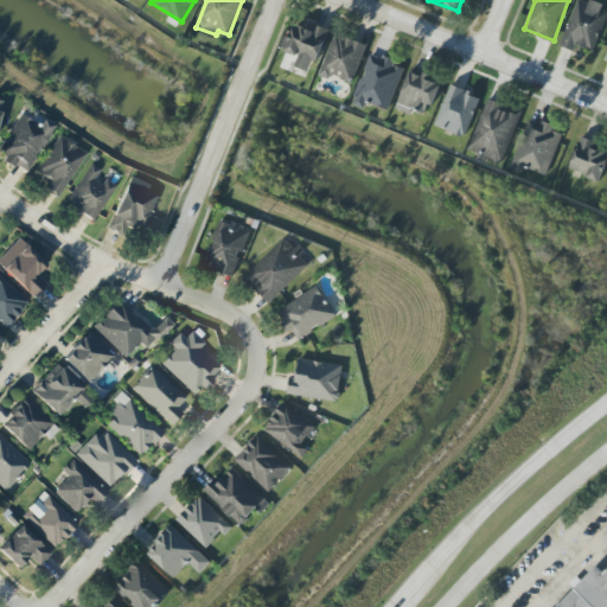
[(576,0),(560,46),(575,52),(577,45),(594,52),(606,16),(606,8),(583,0),(576,0)]
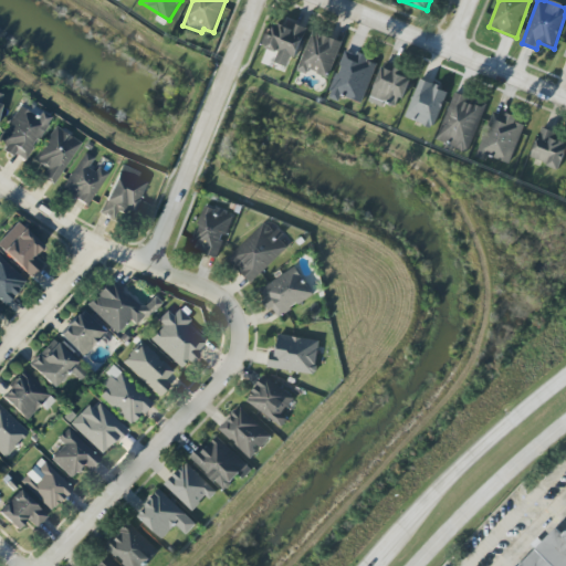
[(276,23),(265,49),(279,54),(275,62),(291,69),(307,28),(293,23),(291,29),(276,23)]
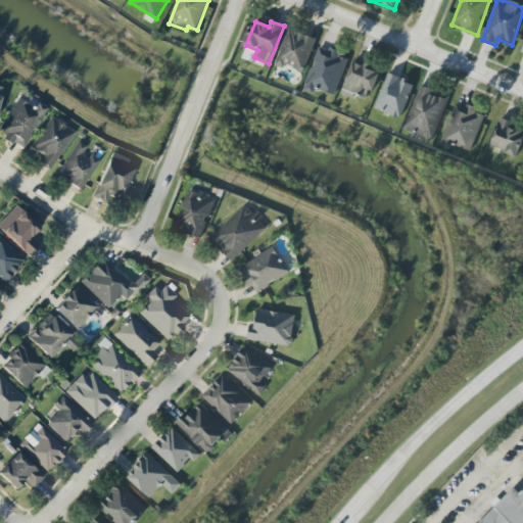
[(303,73),(317,39),(289,29),(275,65),(284,69),(285,65),(303,73)]
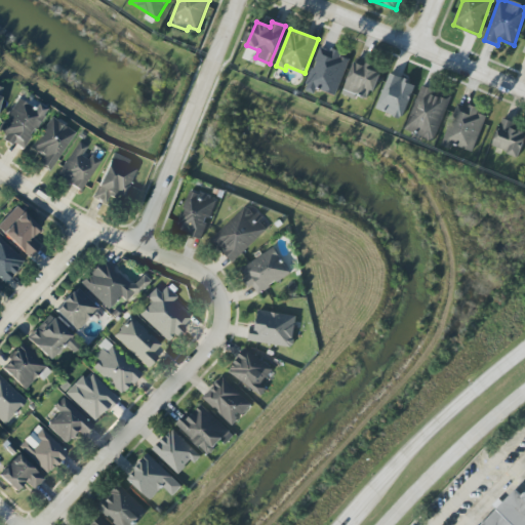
[(350,57),(320,46),(305,90),(316,94),(317,89),(336,96),(350,57)]
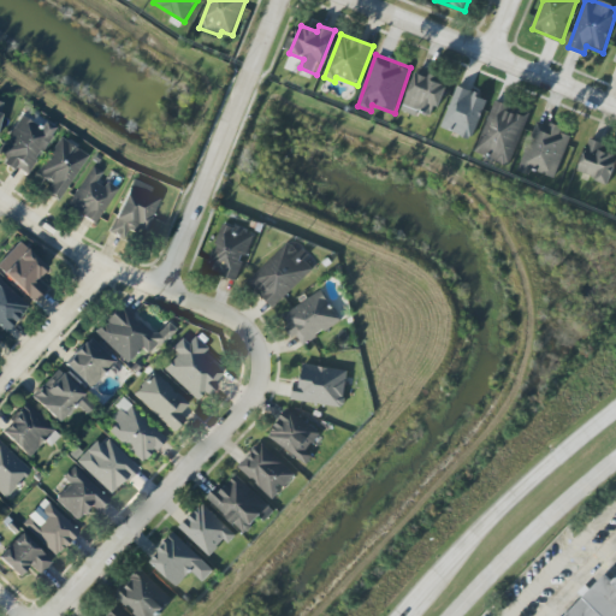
[(402,112),(416,117),(418,111),(436,117),(446,84),(416,72),(402,112)]
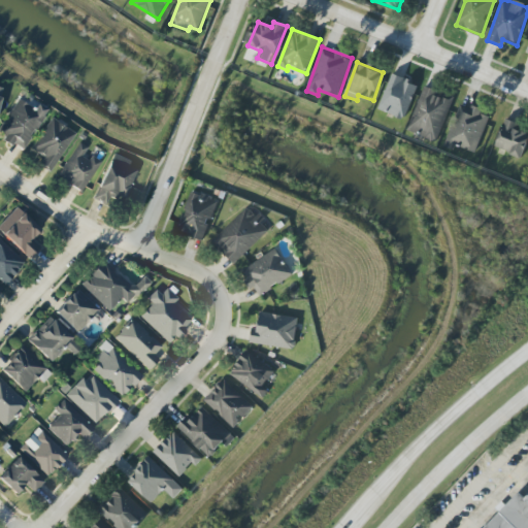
[(418,86),(393,74),(377,108),(403,120),(418,86)]
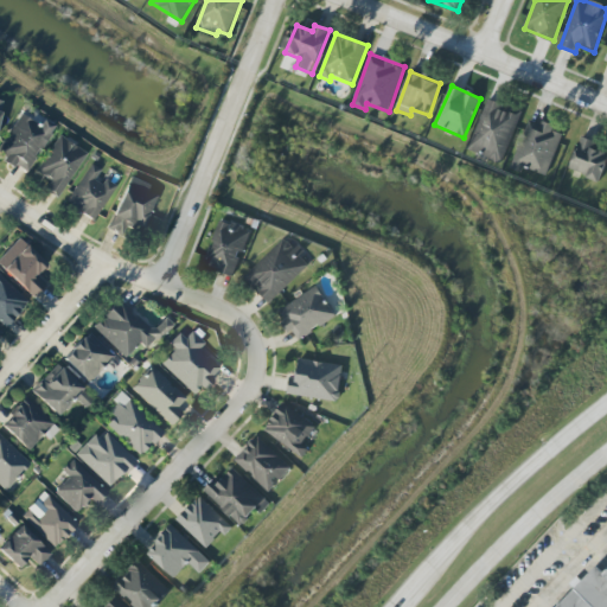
[(467,152),(503,164),(519,115),(502,109),(503,104),(486,98),(467,152)]
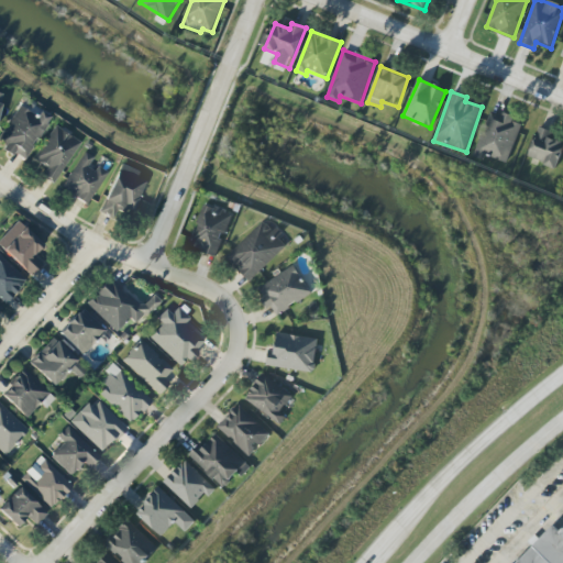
[(36,117),(19,106),(0,135),(0,145),(23,161),(51,118),(40,110),(36,117)]
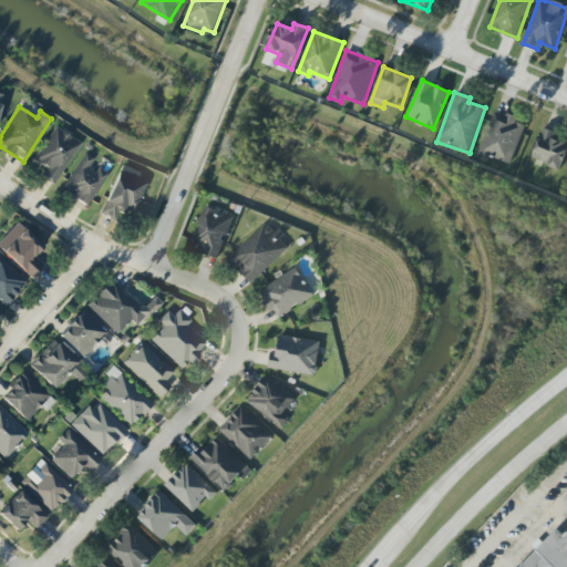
[(524,125),(516,123),(517,119),(493,111),(477,158),(487,162),(488,157),(512,164),(524,125)]
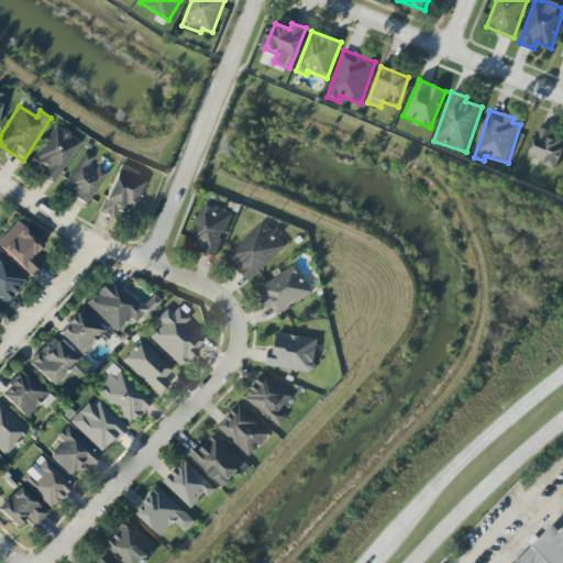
[(53,184),(79,142),(54,125),(32,159),(45,167),(41,176),(53,184)]
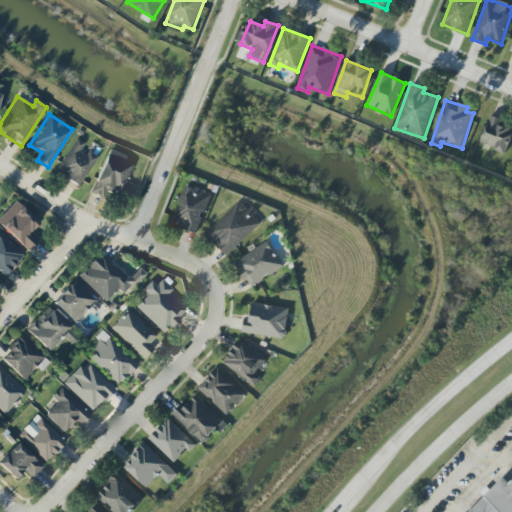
[(499,119),(491,115),(479,142),(505,154),(511,138),(511,130),(497,124),(499,119)]
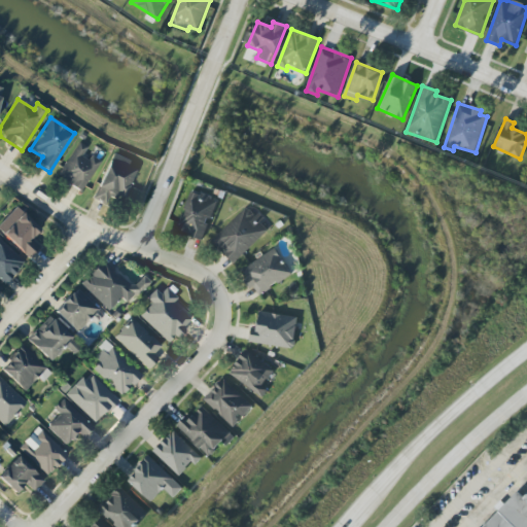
[(99,163),(83,153),(86,147),(78,142),(57,177),(81,191),(99,163)]
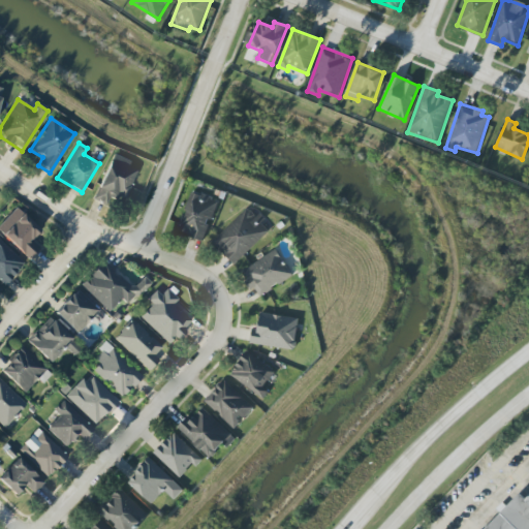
[(93,199),(107,206),(111,197),(123,203),(136,170),(128,167),(130,161),(112,154),(93,199)]
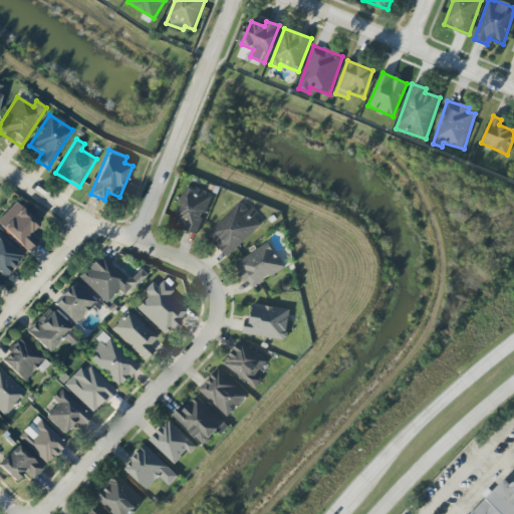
[(173,226),(197,234),(205,212),(208,213),(213,196),(186,187),(173,226)]
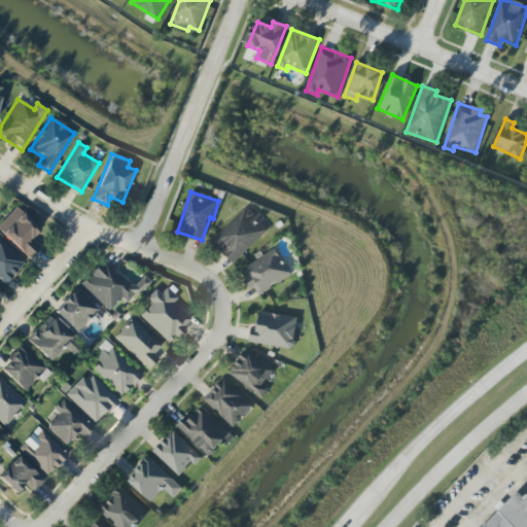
[(30,239),(39,230),(15,207),(0,222),(0,231),(28,258),(38,247),(30,239)]
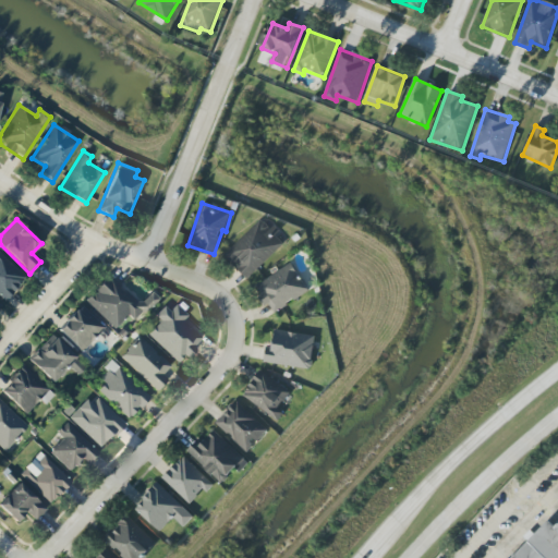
[(284,244),(262,220),(223,255),(246,279),(284,244)]
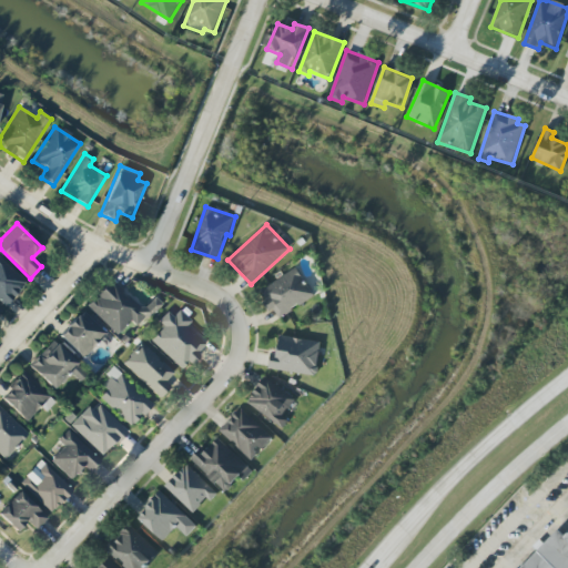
[(0,302),(4,305),(26,282),(0,259),(0,302)]
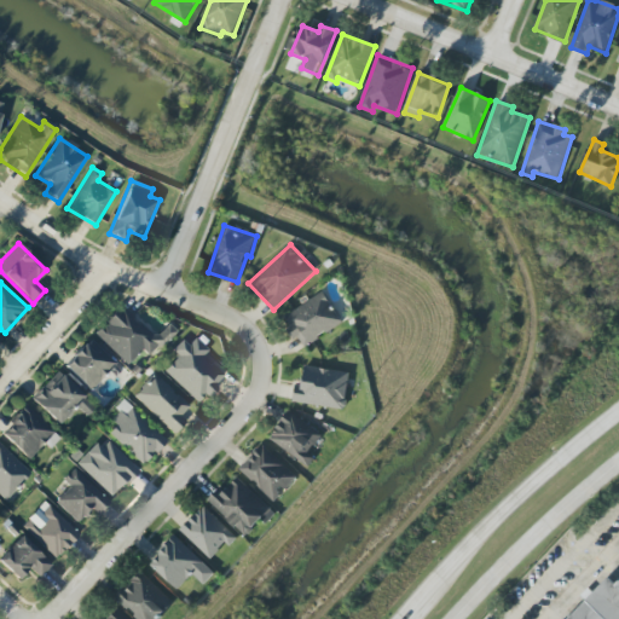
[(343,324),(324,293),(283,317),(301,350),(343,324)]
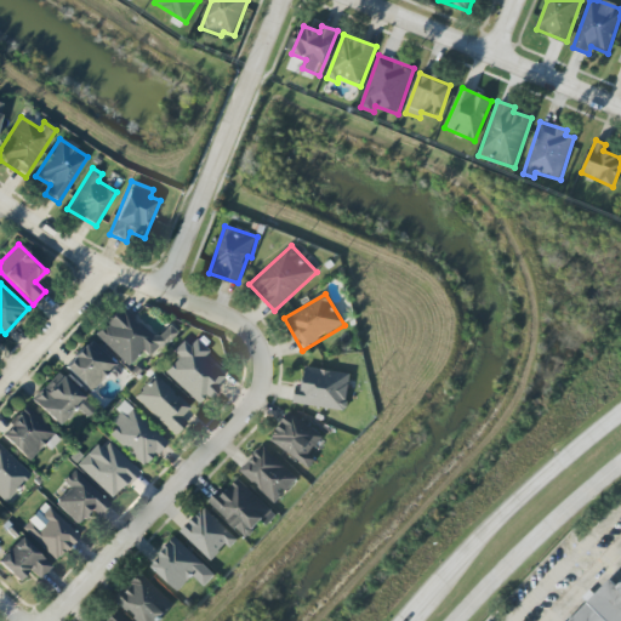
[(129,366),(143,351),(151,358),(175,331),(167,324),(154,337),(120,306),(93,334),(129,366)]
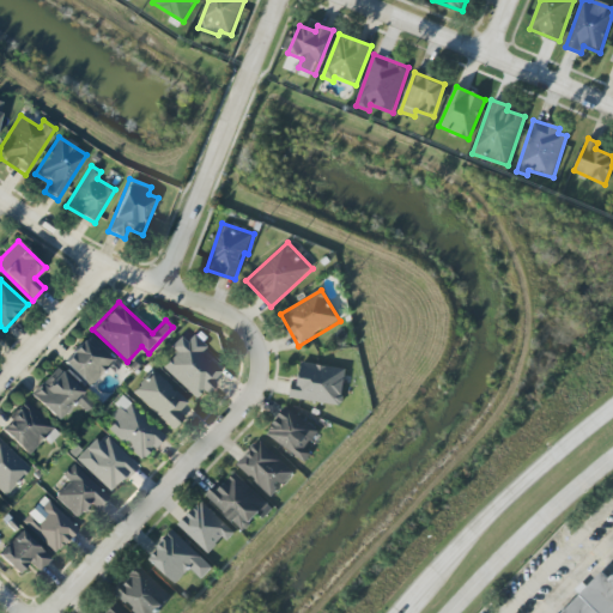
[(222,372),(201,353),(206,347),(193,334),(186,341),(180,337),(170,347),(176,352),(162,368),(198,400),(222,372)]
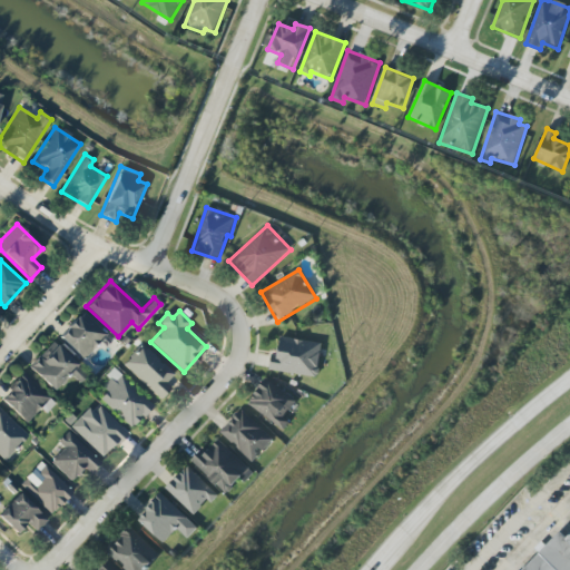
[(107,334),(82,312),(59,337),(84,360),(107,334)]
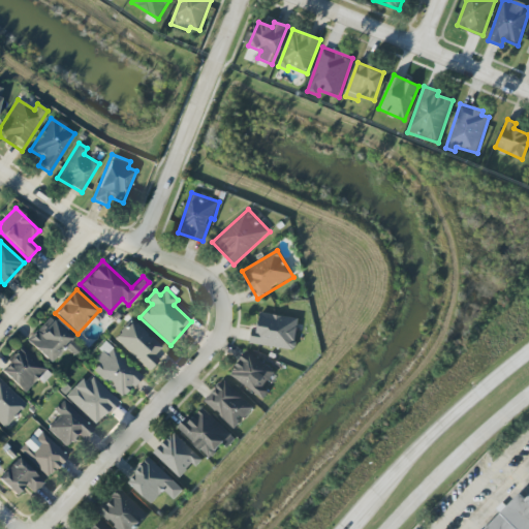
[(299,318),(260,314),(259,330),(253,329),(251,345),(296,349),(299,318)]
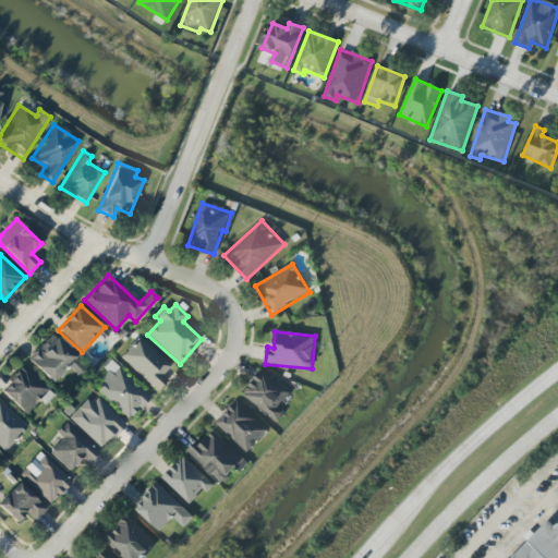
[(52,383),(68,366),(77,375),(85,367),(52,336),(28,360),(52,383)]
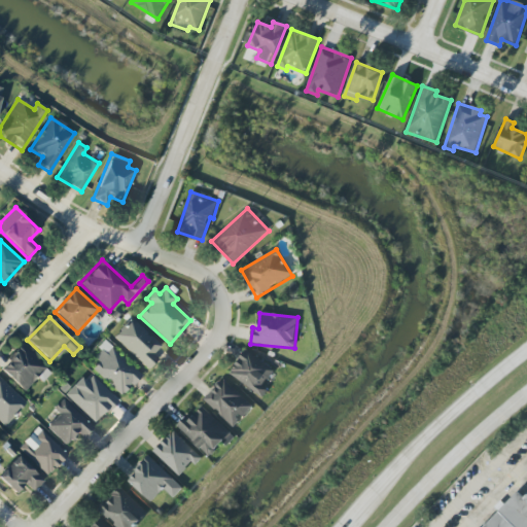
[(146,366),(164,347),(131,317),(113,337),(146,366)]
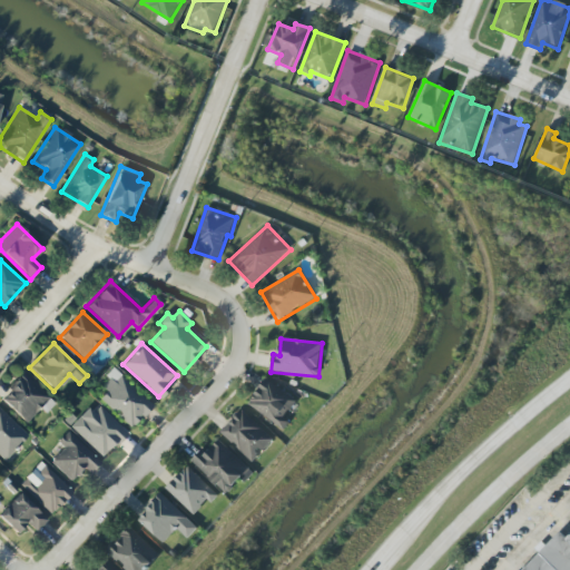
[(99,397),(130,429),(153,406),(115,369),(99,384),(106,391),(99,397)]
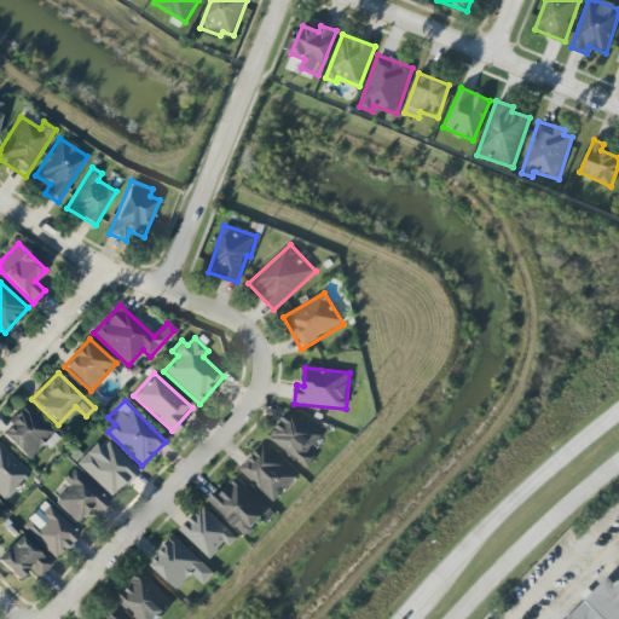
[(48,447),(58,439),(28,406),(0,432),(27,460),(45,443),(48,447)]
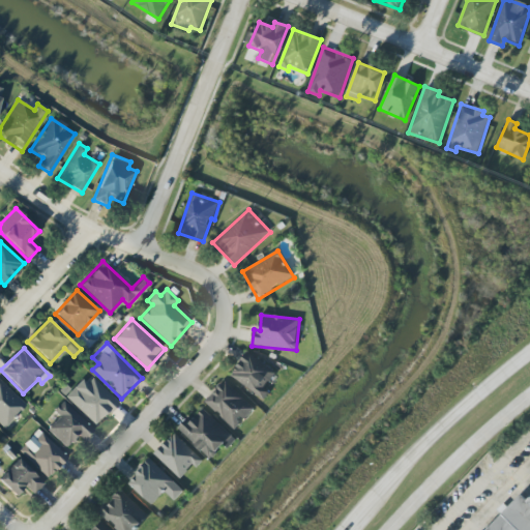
[(270,392),(265,390),(276,372),(245,353),(231,378),(266,400),(270,392)]
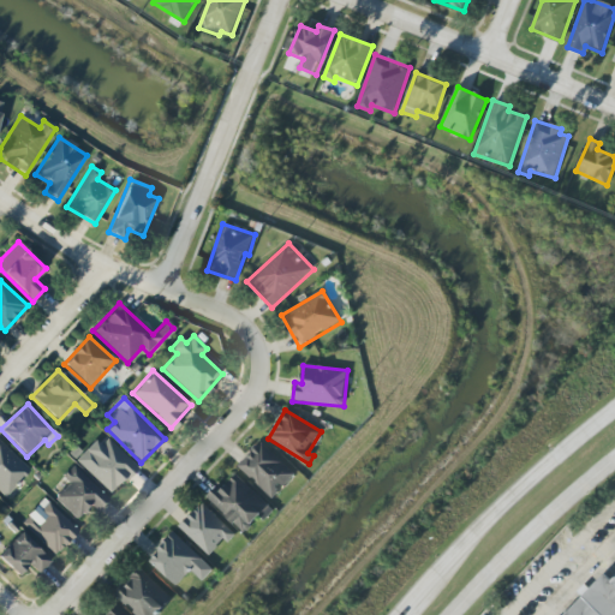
[(77,461),(111,494),(137,466),(102,435),(77,461)]
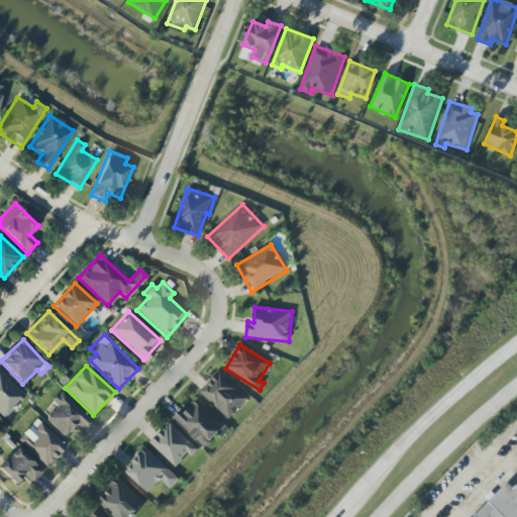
[(248,399),(219,372),(201,392),(230,419),(248,399)]
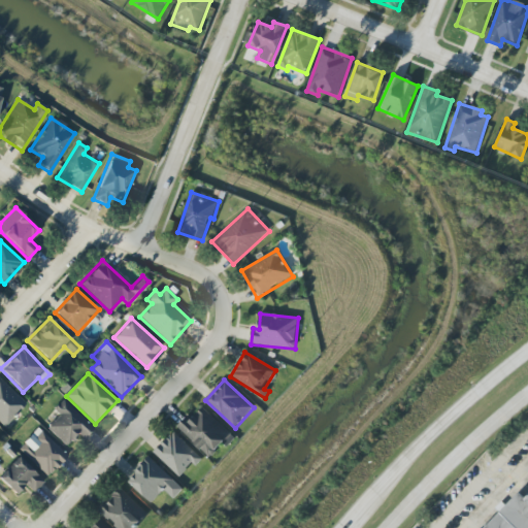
[(77,433),(84,439),(93,428),(62,399),(53,409),(59,415),(46,428),(66,447),(77,433)]
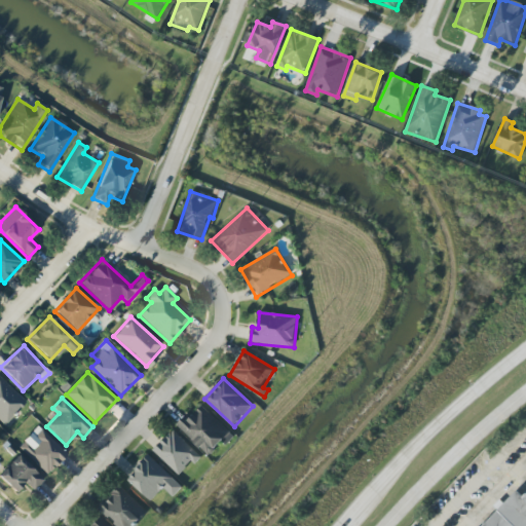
[(177,425),(210,456),(223,442),(226,445),(234,437),(202,406),(189,419),(186,416),(177,425)]
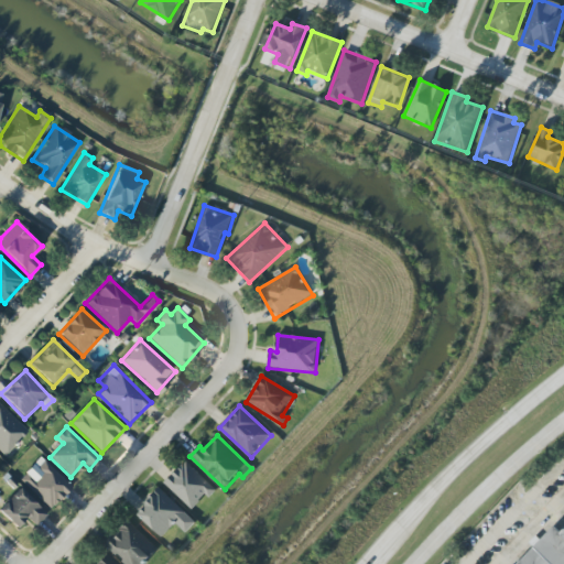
[(19,477),(49,509),(71,489),(42,456),(19,477)]
